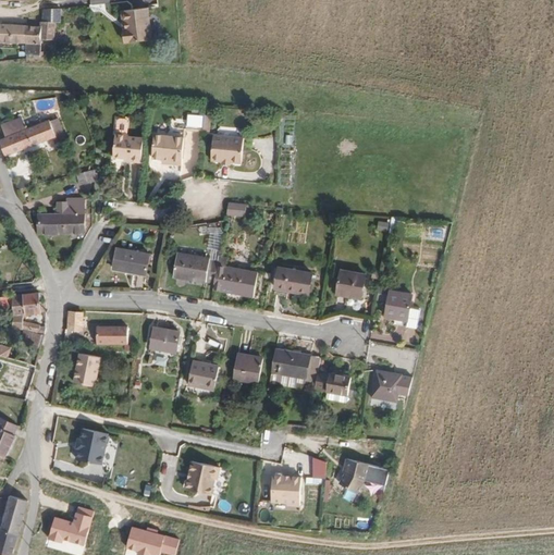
[(158,34),(154,3),(130,5),(132,19),(132,24),(130,25),(131,37),(158,34)]
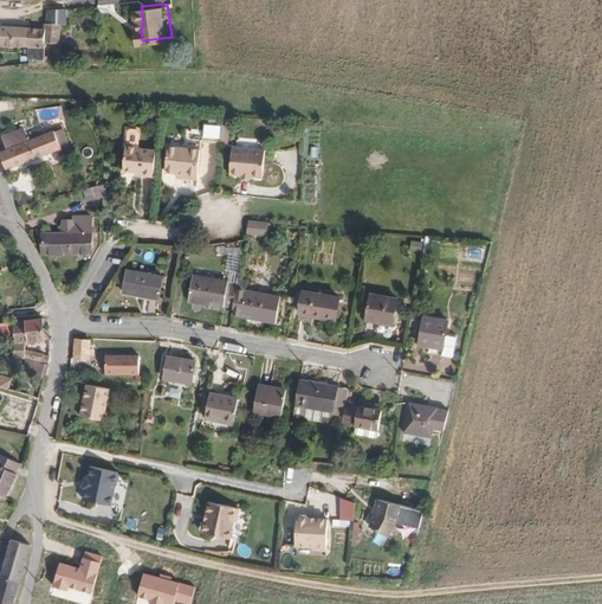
[(66,43),(66,25),(70,25),(70,8),(59,8),(52,8),(52,23),(49,23),(49,29),(32,27),(31,49),(51,49),(51,43),(66,43)]
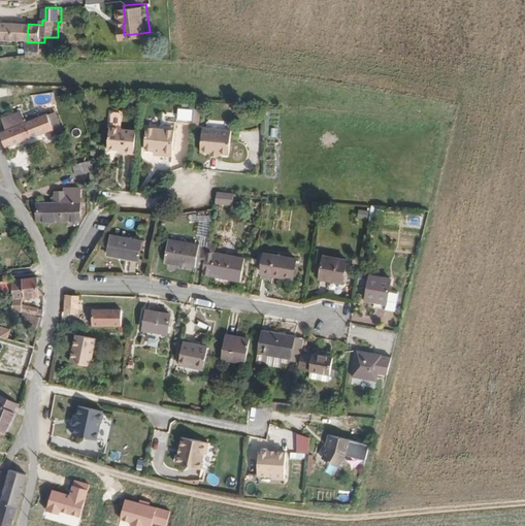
[(0,41),(27,42),(28,24),(2,23),(0,23),(0,41)]
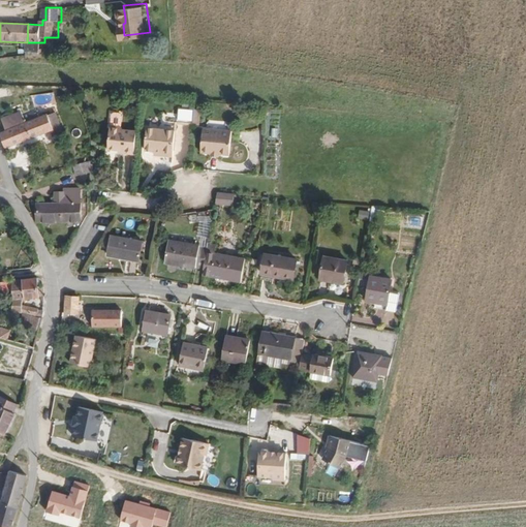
[(3,149),(49,130),(51,134),(61,130),(53,113),(45,116),(44,115),(23,123),(5,131),(0,133),(0,137),(3,149)]
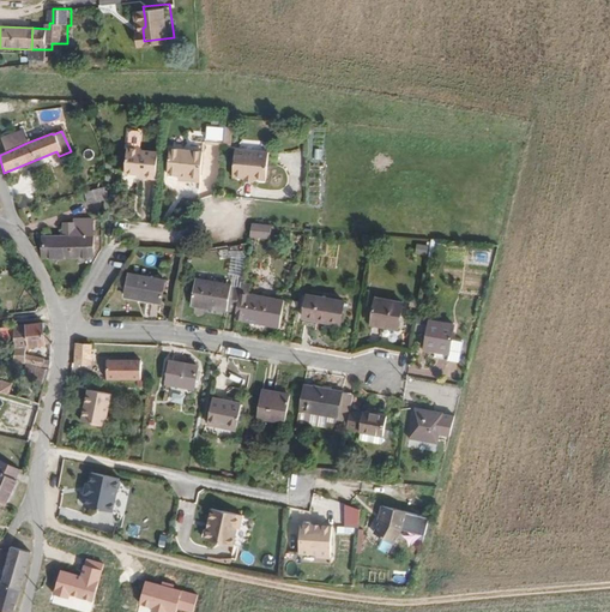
[(26,143),(23,132),(1,141),(6,153),(26,143)]
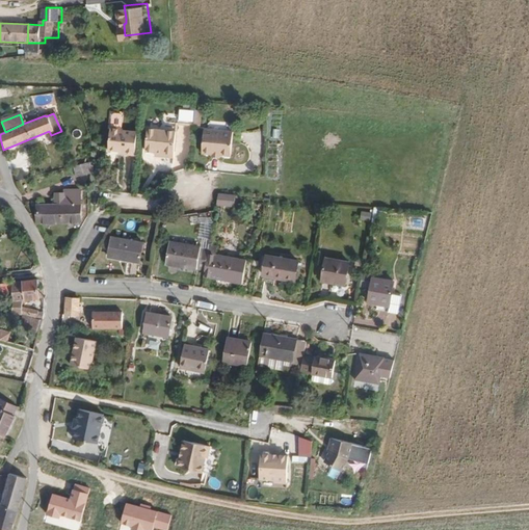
[(133,160),(135,136),(122,135),(122,132),(106,131),(104,155),(121,157),(121,160),(133,160)]
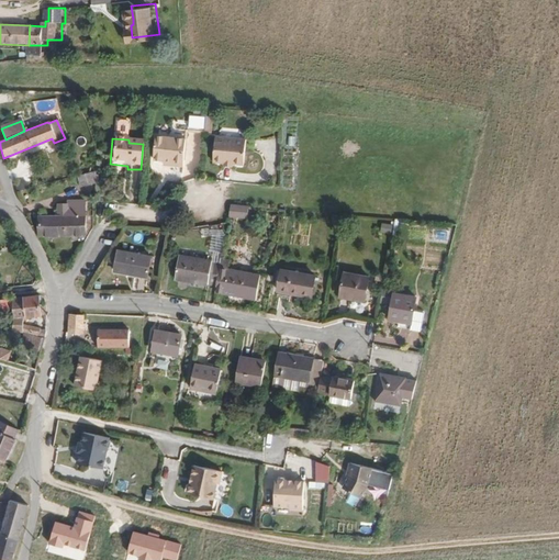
[(181,170),(183,143),(154,140),(153,164),(163,164),(172,165),(172,169),(181,170)]
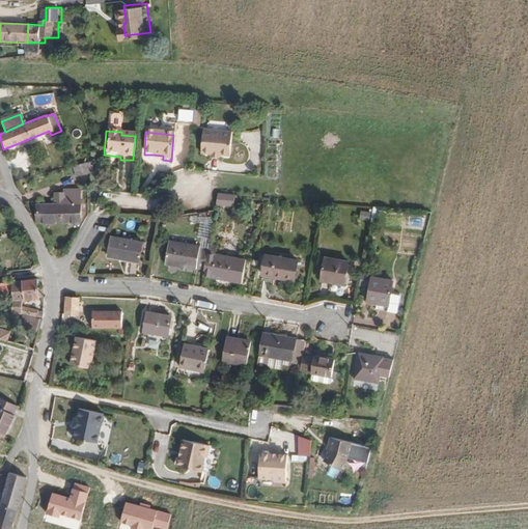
[(229,158),(230,134),(201,133),(200,157),(211,157),(218,158),(229,158)]
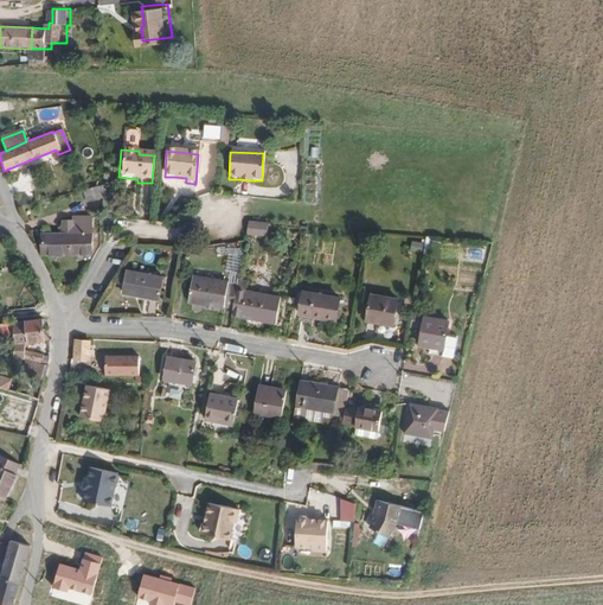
[(116,189),(115,180),(102,184),(104,192),(116,189)]
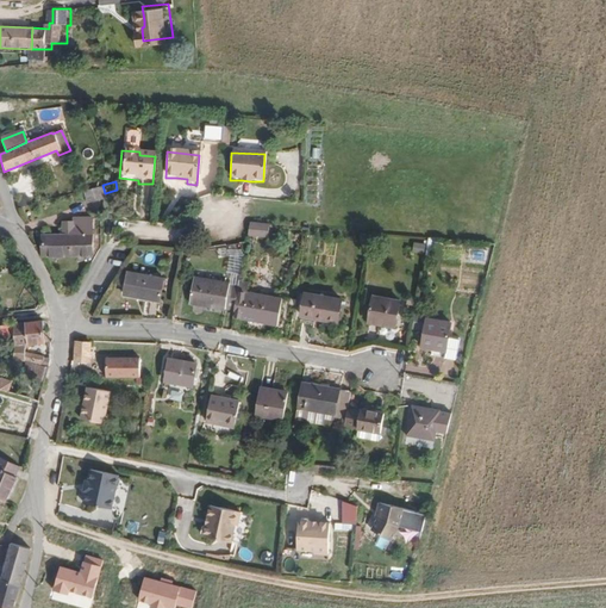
[(83,186),(85,199),(100,198),(100,185),(83,186)]
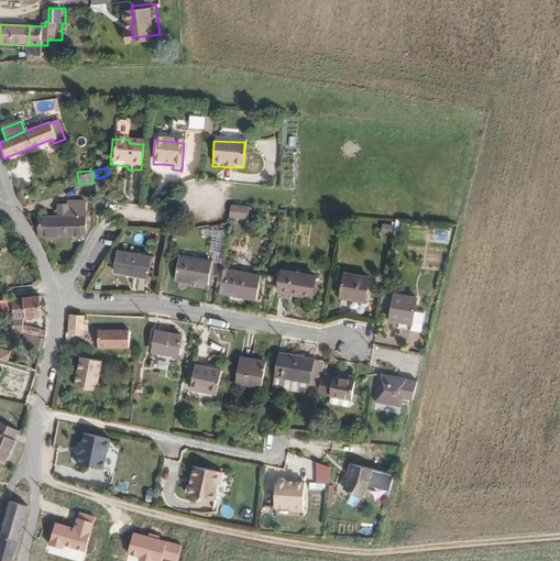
[(90,233),(89,200),(73,200),(73,205),(66,205),(66,216),(43,216),(43,234),(90,233)]
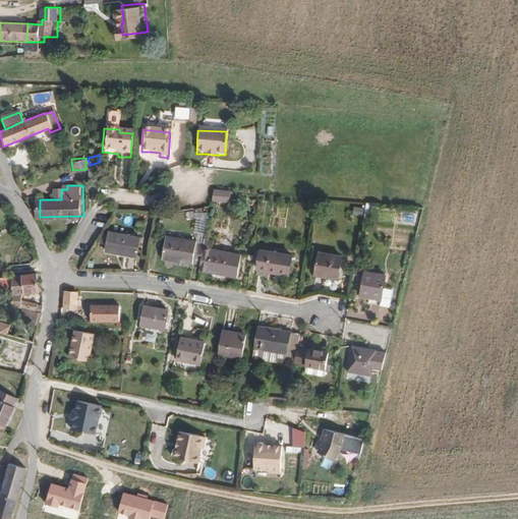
[(224,205),(226,192),(211,191),(209,204),(224,205)]
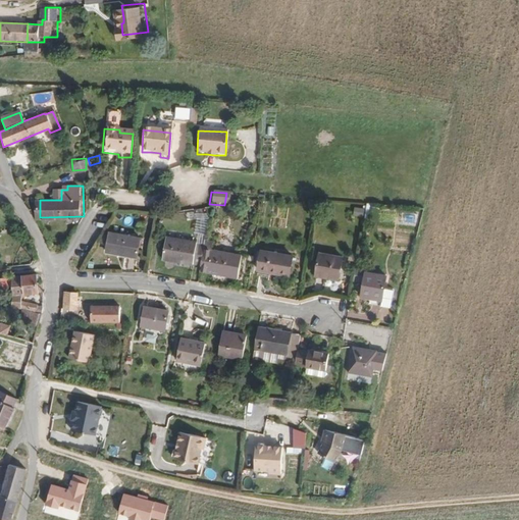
[(140,256),(141,237),(109,235),(107,254),(140,256)]
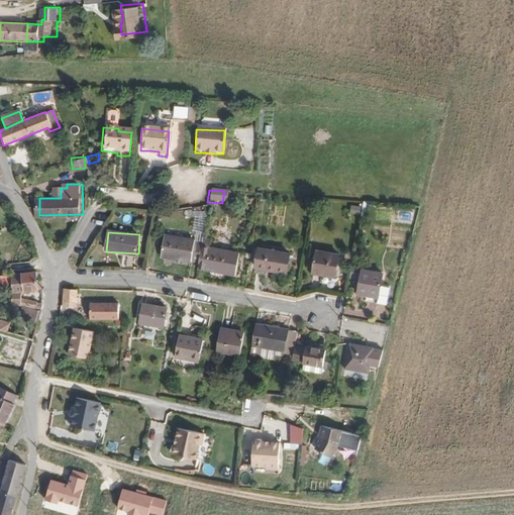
[(198,265),(202,243),(165,236),(161,258),(198,265)]
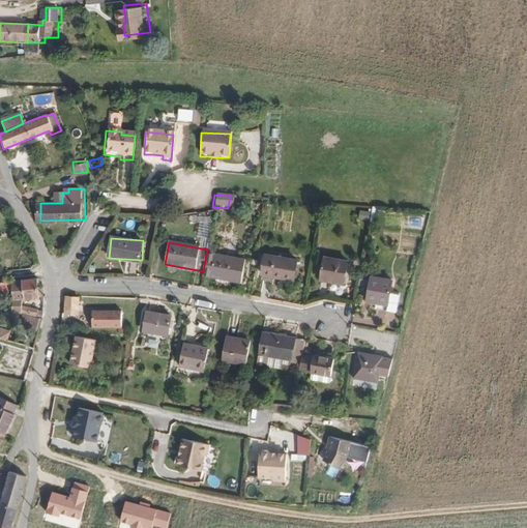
[(240,283),(244,260),(214,255),(216,250),(207,247),(207,250),(203,271),(202,276),(240,283)]
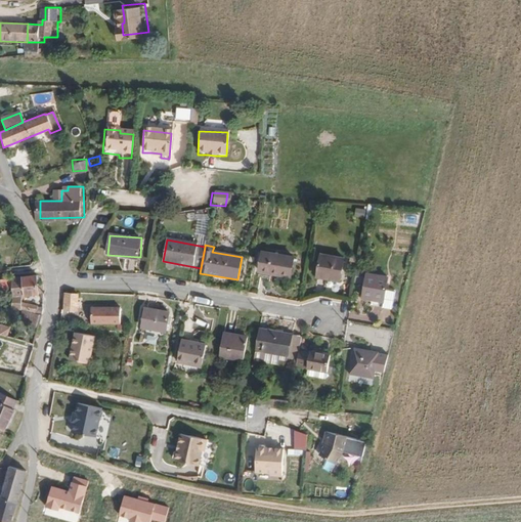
[(290,276),(294,258),(260,252),(257,270),(290,276)]
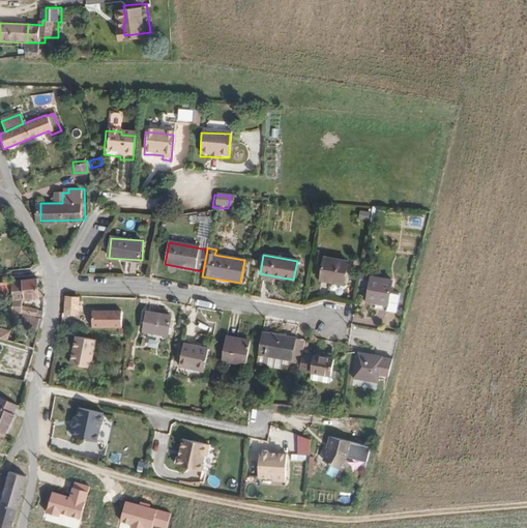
[(342,286),(346,263),(322,259),(318,282),(342,286)]
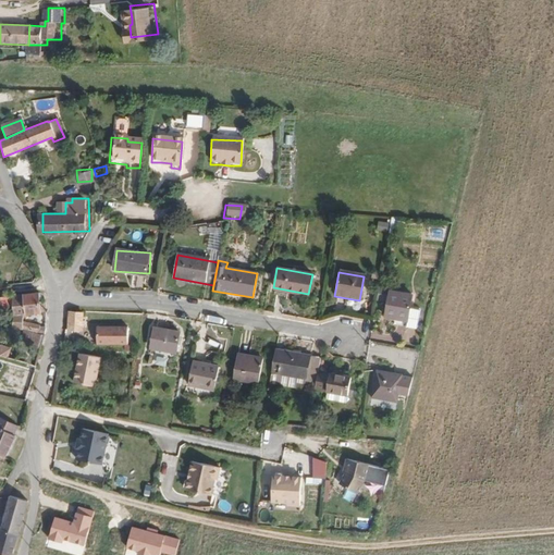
[(45,311),(42,298),(38,299),(36,292),(13,295),(14,328),(41,335),(44,328),(38,325),(38,324),(24,321),(24,315),(45,311)]
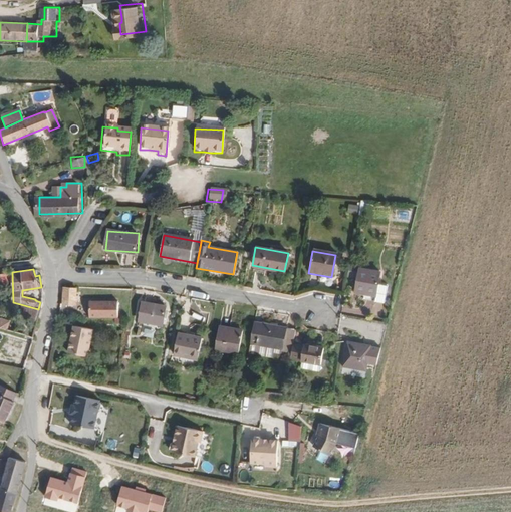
[(376,284),(378,273),(358,269),(353,292),(360,293),(359,299),(373,301),(373,300),(376,284)]
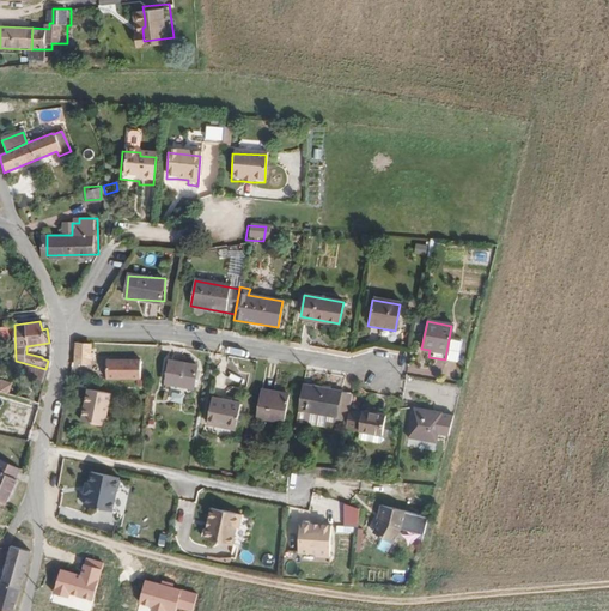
[(0,337),(10,337),(10,325),(0,325),(0,337)]
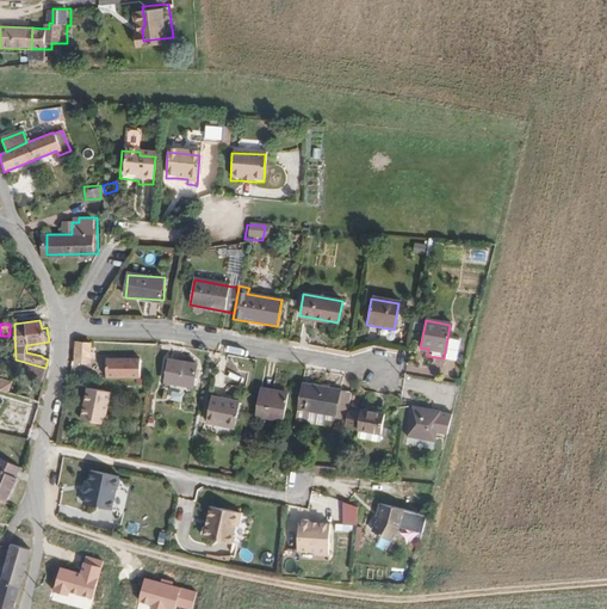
[(87,354),(90,332),(74,330),(72,351),(87,354)]
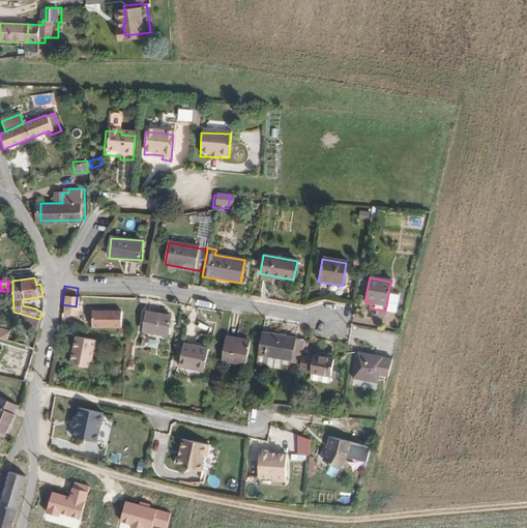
[(397,317),(400,300),(388,293),(385,310),(397,317)]
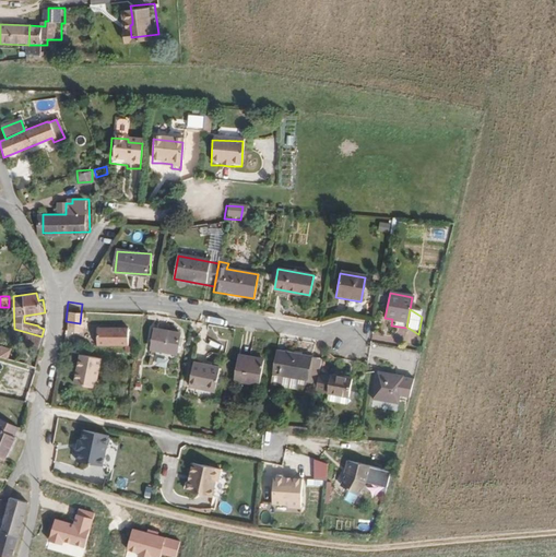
[(95,343),(126,343),(126,324),(94,324),(95,343)]
